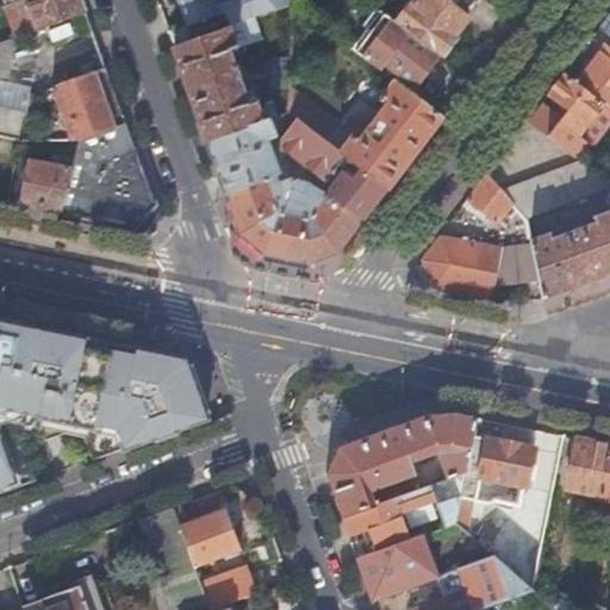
[(24,32),(37,27),(29,5),(24,7),(20,0),(13,2),(24,32)]
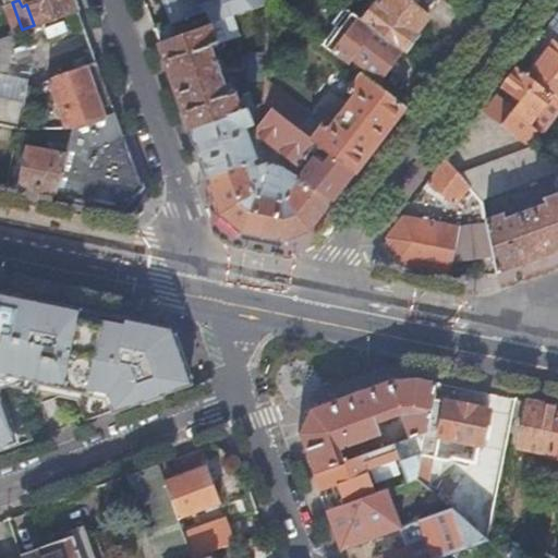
[(34,25),(77,10),(73,0),(19,0),(22,7),(26,4),(34,25)]
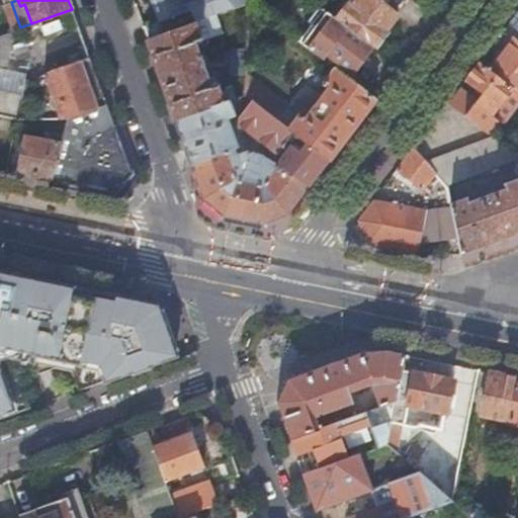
[(153,0),(161,21),(145,26),(149,39),(198,22),(251,3),(251,0),(209,0),(203,3),(201,0),(153,0)]
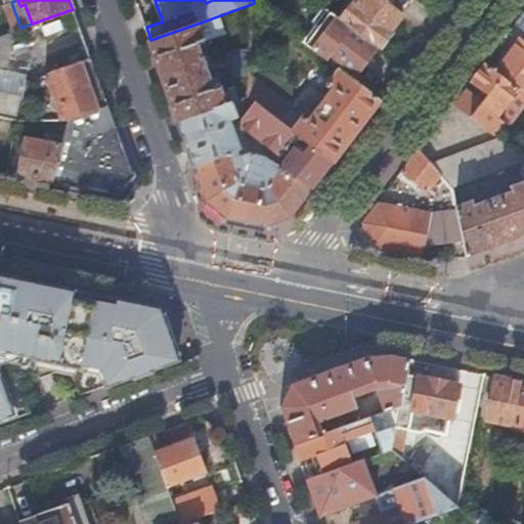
[(319,0),(331,8),(336,0),(319,0)]
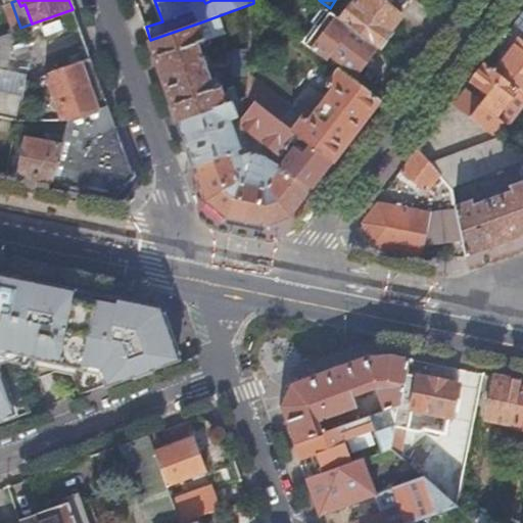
[(354,0),(352,0),(340,16),(341,17),(378,46),(402,13),(384,0),(358,0),(358,1),(354,0)]
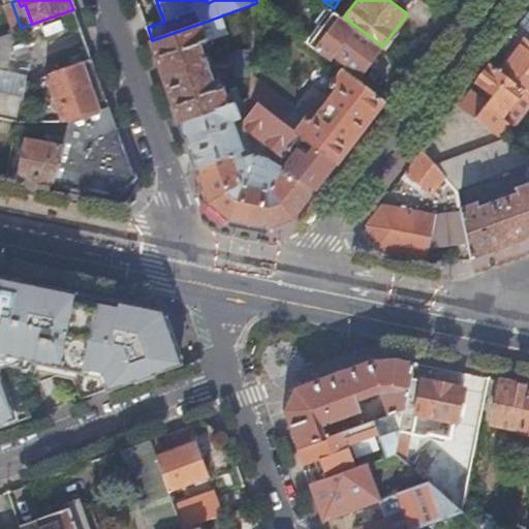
[(382,47),(345,18),(322,45),(333,54),(332,55),(359,75),(382,47)]
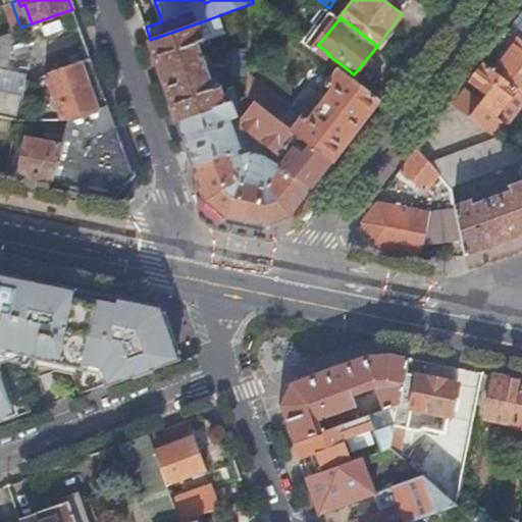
[(200,22),(150,40),(178,120),(240,99),(236,88),(224,92),(218,75),(212,79),(199,42),(206,40),(200,22)]
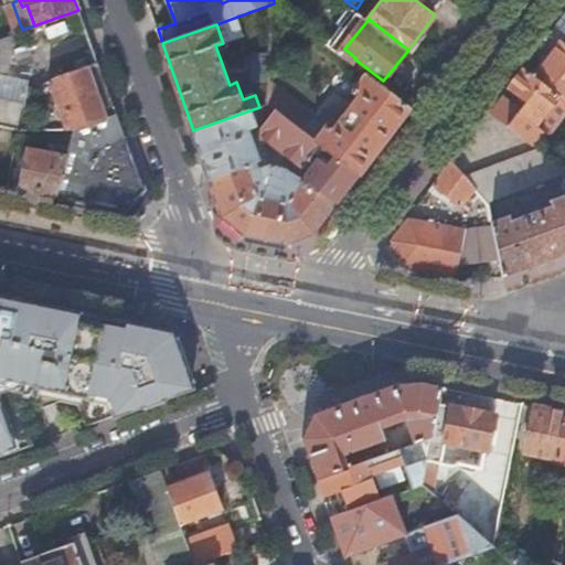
[(0,72),(4,74),(18,31),(0,38),(0,72)]
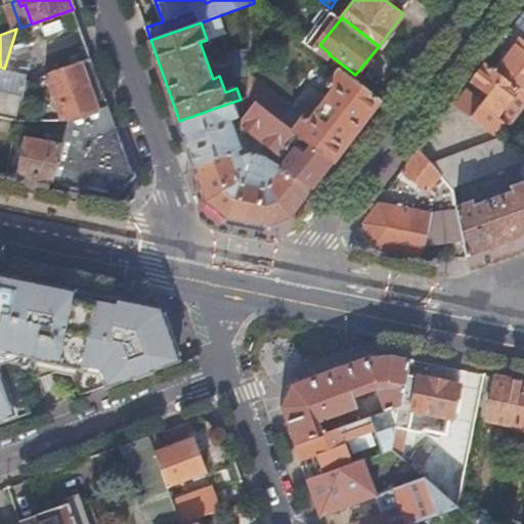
[(520,90),(523,93),(523,40),(521,38),(495,70),(520,90)]
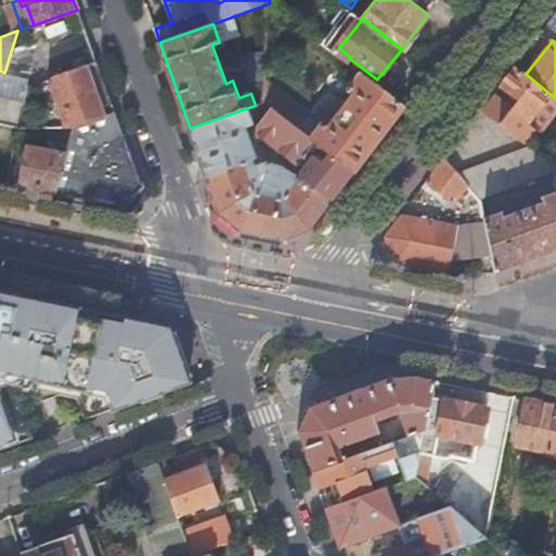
[(72,127),(114,112),(96,61),(48,77),(65,127),(72,127)]
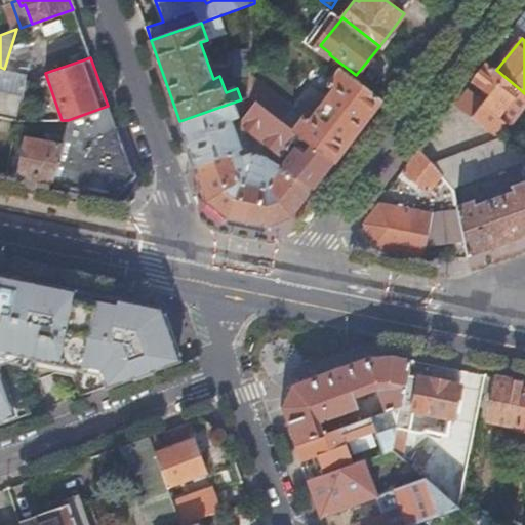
[(496,70),(487,63),(473,81),(490,95),(473,118),(493,134),(503,121),(499,117),(521,90),(496,70)]
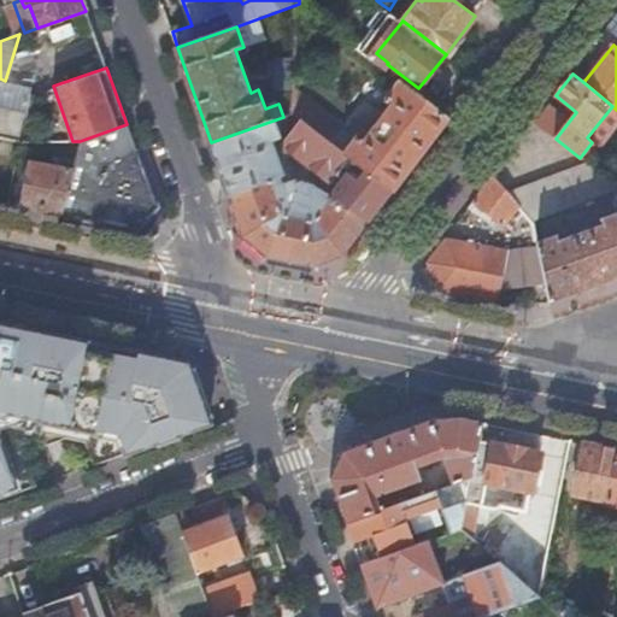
[(0,135),(19,141),(29,84),(5,81),(0,78),(0,135)]
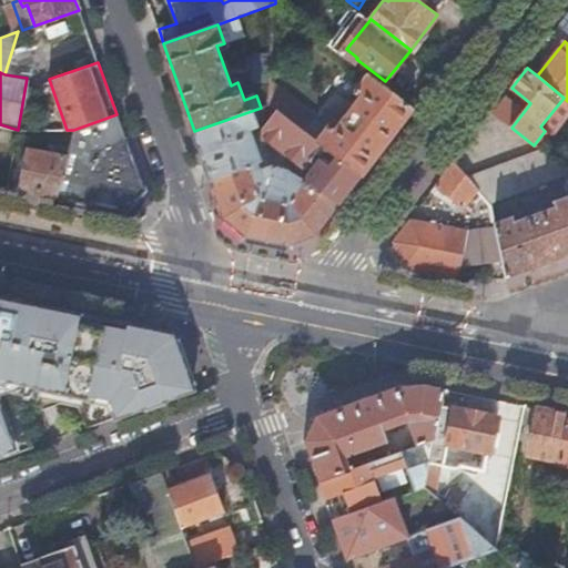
[(279,110),(362,174),(412,109),(368,74),(355,90),(362,94),(346,114),(333,104),(332,105),(330,103),(321,113),(323,115),(322,118),(330,123),(325,130),(313,121),(312,122),(303,115),(308,108),(272,80),(271,104),(279,110)]
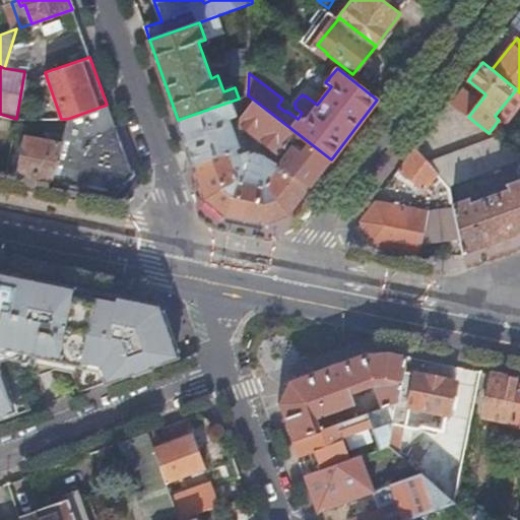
[(239,99),(178,120),(206,198),(225,215),(263,224),(288,214),(331,159),(255,101),(239,121),(274,148),(277,150),(280,153),(294,138),(299,142),(283,160),(274,153),(274,154),(269,160),(278,169),(271,178),(264,160),(252,153),(249,154),(246,144),(238,147),(229,123),(225,123),(223,117),(237,113),(237,111),(246,106),(243,98),(239,99)]
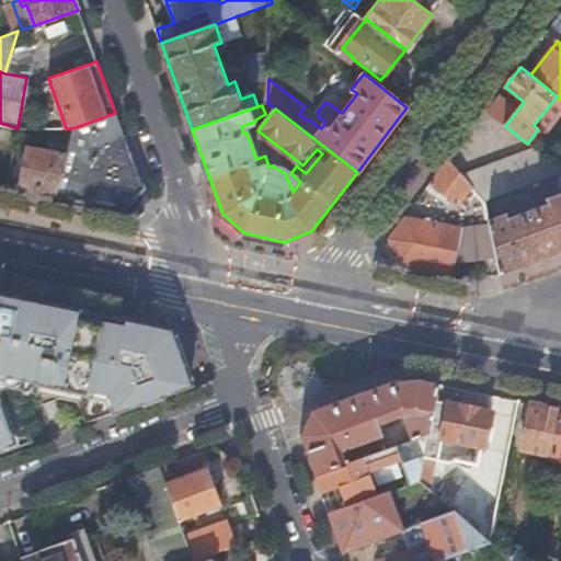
[(142,187),(115,113),(72,128),(68,148),(57,193),(125,208),(142,187)]
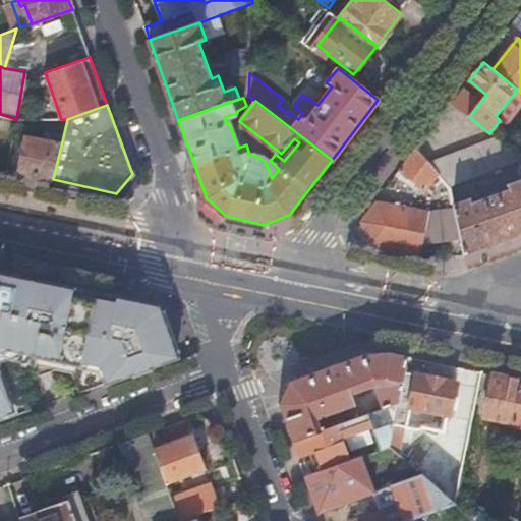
[(514,153),(520,147),(520,135),(520,134),(505,146),(514,153)]
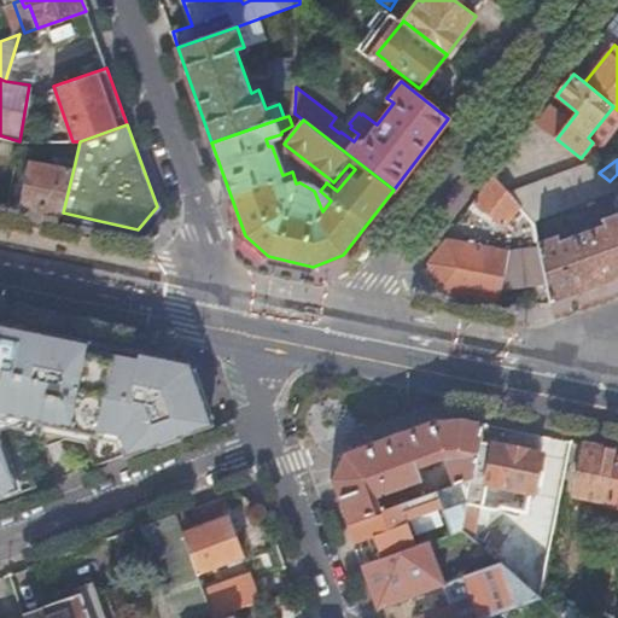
[(22,204),(63,213),(75,163),(56,161),(54,167),(30,162),(22,204)]
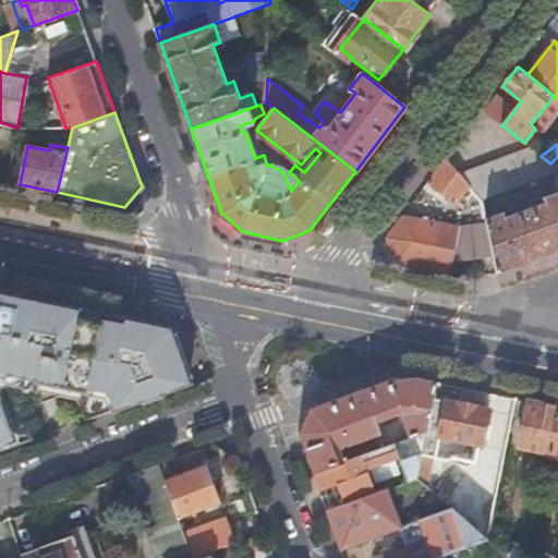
[(554,173),(550,164),(541,156),(531,148),(462,177),(470,185),(484,202),(554,173)]
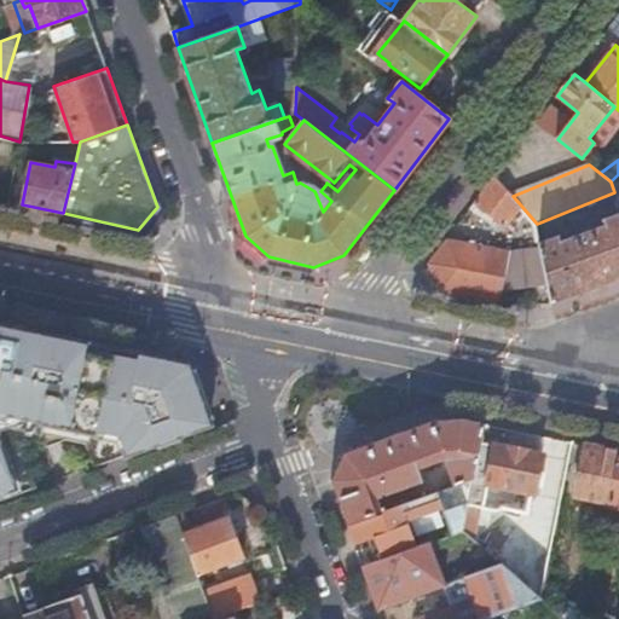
[(521,206),(513,196),(496,175),(472,208),(492,224),(495,219),(505,226),(521,206)]
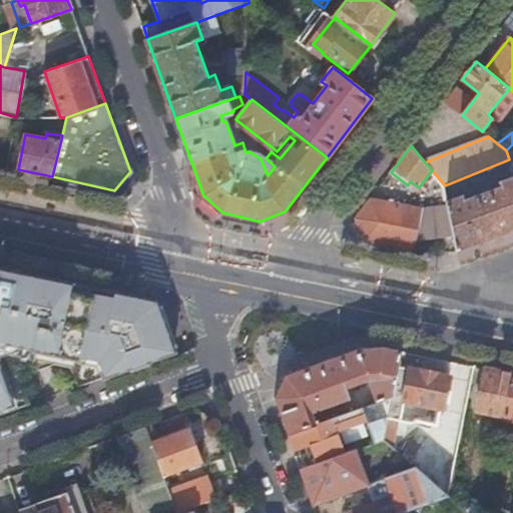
[(266,158),(261,158),(268,175),(275,166),(266,158)]
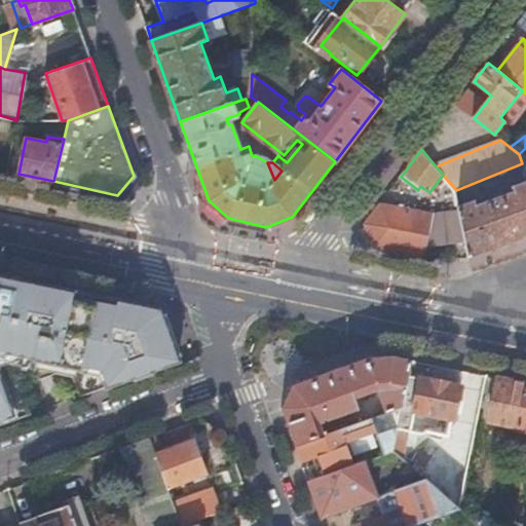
[(525,182),(510,188),(511,193),(503,195),(501,191),(496,193),(497,197),(478,204),(476,200),(459,207),(470,258),(488,251),(525,237),(525,182)]
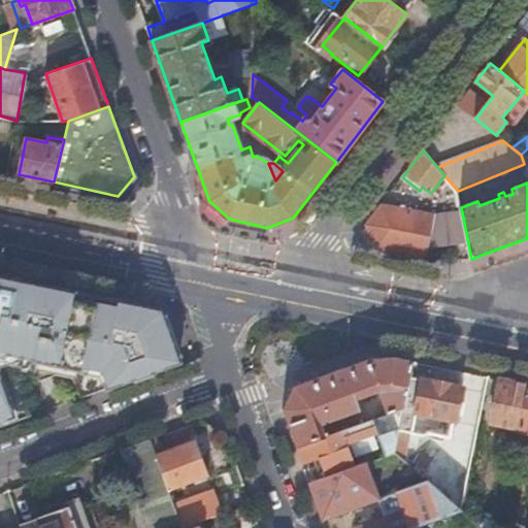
[(376,250),(428,260),(436,213),(382,203),(365,224),(376,250)]
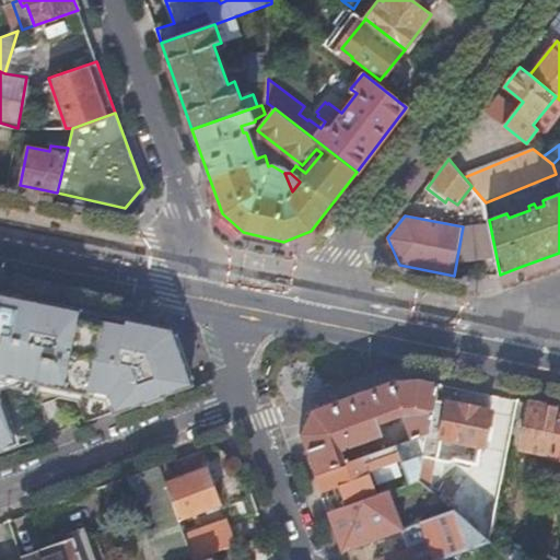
[(0,453),(33,442),(19,403),(2,408),(0,401),(0,397),(35,385),(55,389),(56,385),(61,386),(59,398),(77,401),(84,423),(190,385),(172,330),(143,325),(20,300),(4,296),(0,295),(0,453)]
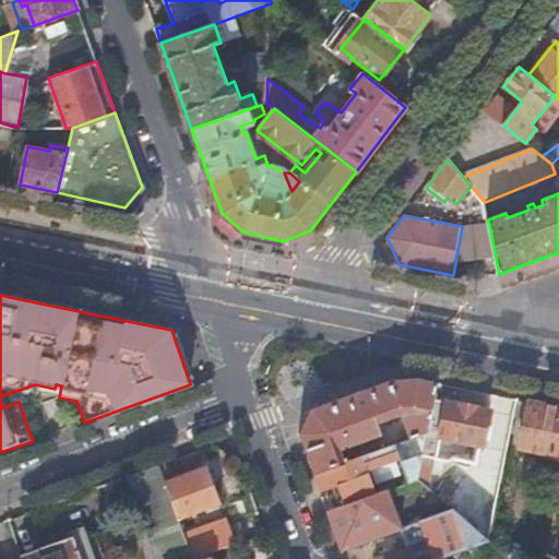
[(436,401),(439,383),(420,379),(391,382),(311,411),(299,436),(313,475),(333,467),(345,464),(341,452),(381,437),(377,425),(402,416),(411,440),(429,433),(436,401)]
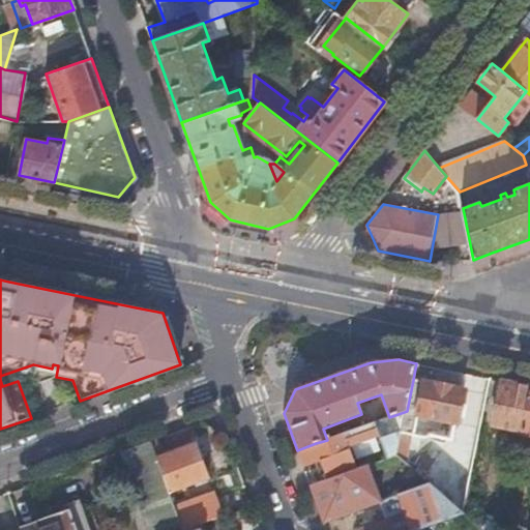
[(399,455),(407,463),(412,434),(427,438),(432,435),(441,437),(442,438),(444,439),(447,439),(450,438),(453,439),(453,435),(457,433),(458,428),(457,425),(457,423),(460,423),(466,390),(413,380),(407,411),(399,455)]
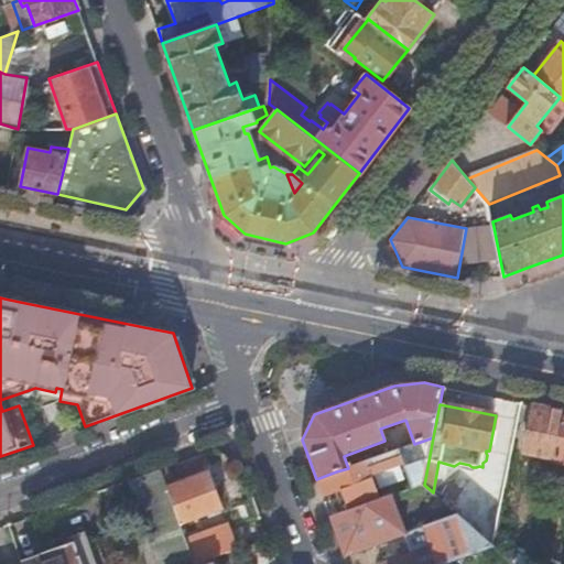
[(563,463),(563,411),(534,405),(525,453),(556,458),(556,462),(563,463)]
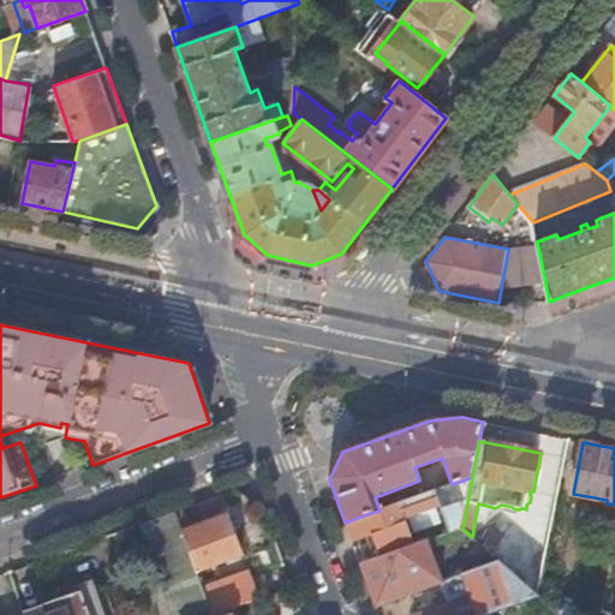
[(452,484),(380,511),(366,514),(345,523),(352,543),(371,536),(380,556),(359,563),(376,608),(442,584),(448,602),(412,614),(487,614),(541,596),(472,537),(463,529),(472,477),(452,484)]
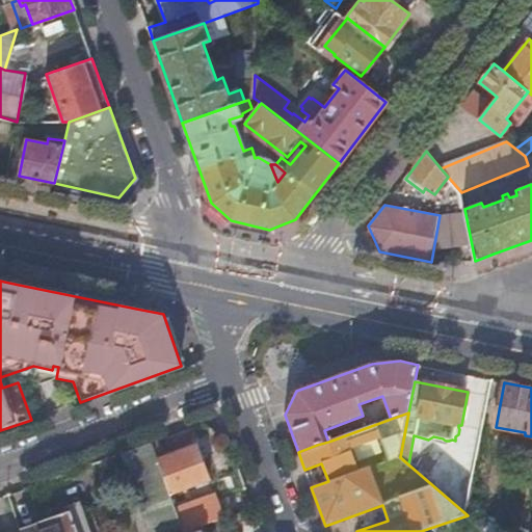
[(160,440),(151,442),(169,493),(208,478),(195,445),(165,455),(160,440)]
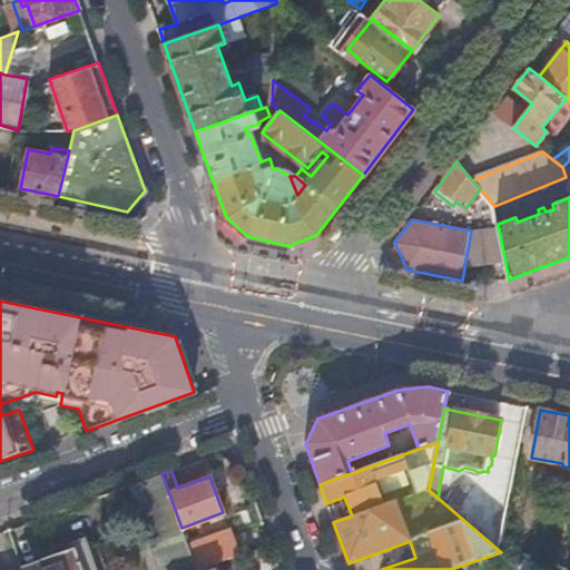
[(129,485),(159,569),(190,569),(195,569),(186,543),(180,528),(182,528),(161,473),(129,485)]
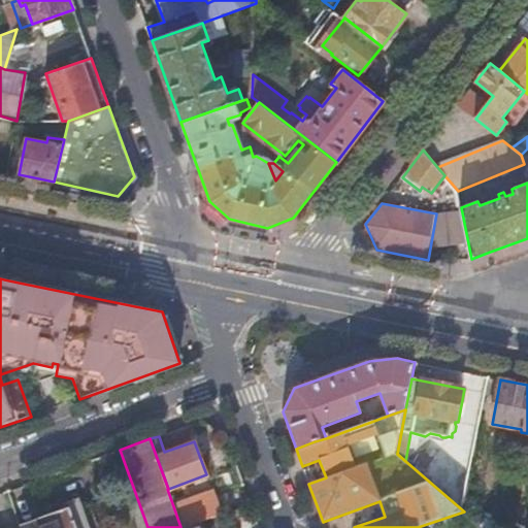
[(172,503),(180,527),(199,520),(211,516),(221,513),(211,490),(172,503)]
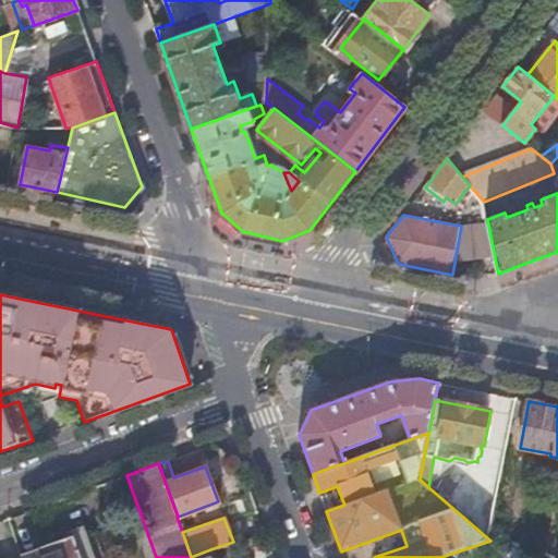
[(52,542),(20,553),(22,557),(95,557),(83,524),(50,535),(52,542)]
